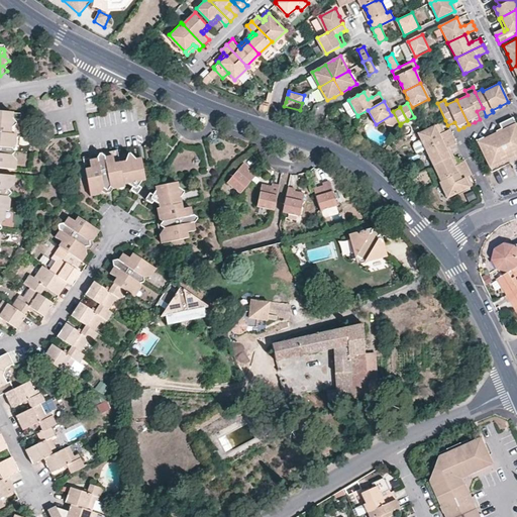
[(11,113),(9,113),(0,112),(0,169),(14,171),(14,165),(18,160),(14,158),(17,152),(15,150),(19,146),(17,143),(14,140),(15,134),(13,133),(10,133),(10,128),(14,128),(18,125),(18,122),(14,119),(11,119),(11,113)]
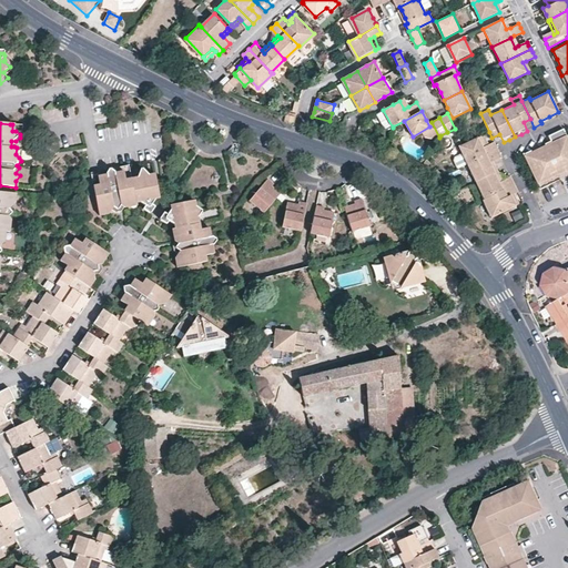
[(567,139),(547,149),(526,159),(539,186),(561,176),(567,172),(567,139)]
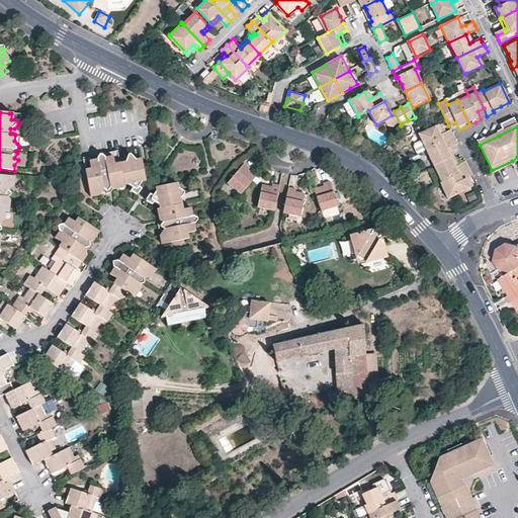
[(424,151),(453,137),(452,133),(450,130),(440,134),(436,136),(432,127),(422,133),(416,135),(420,143),(413,147),(416,155),(424,151)]
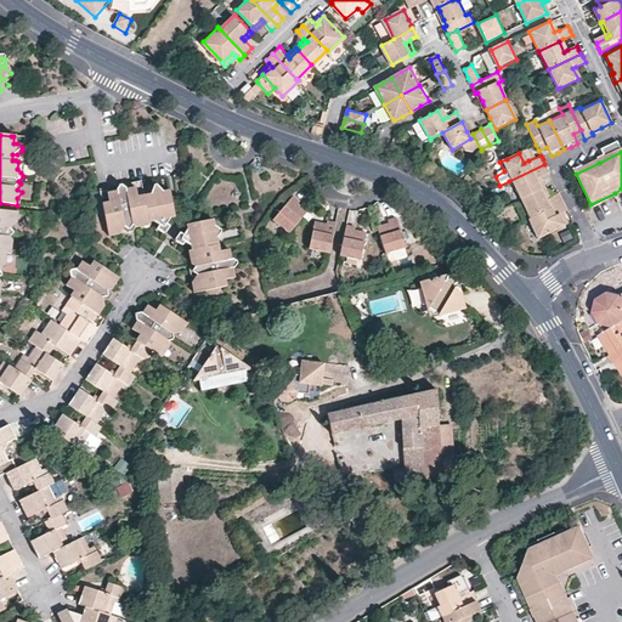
[(519,199),(542,188),(537,179),(549,173),(547,169),(544,164),(509,181),(519,199)]
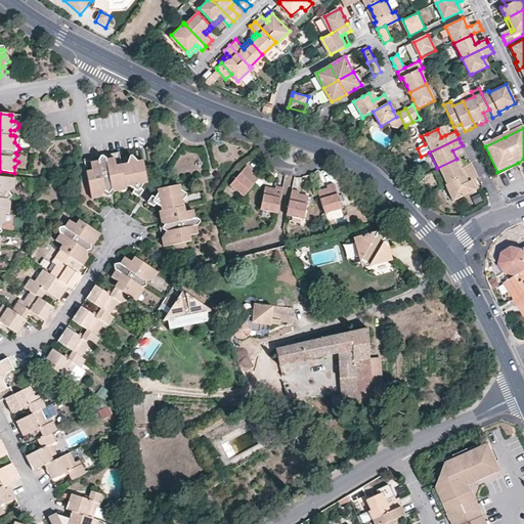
[(122,169),(122,166),(119,154),(84,161),(92,199),(127,191),(126,187),(130,187),(134,190),(132,193),(138,198),(140,195),(142,192),(140,190),(144,183),(144,182),(146,182),(143,165),(138,166),(137,161),(134,159),(131,157),(130,158),(127,165),(128,168),(122,169)]
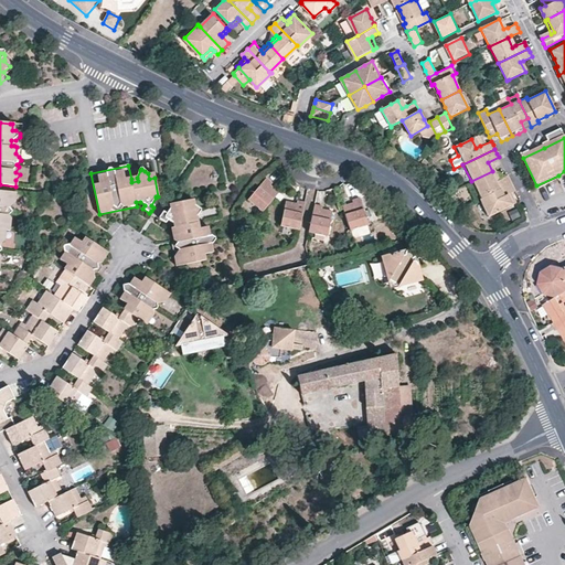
[(480,199),(511,183),(510,179),(508,177),(498,181),(492,171),(471,181),(480,199)]
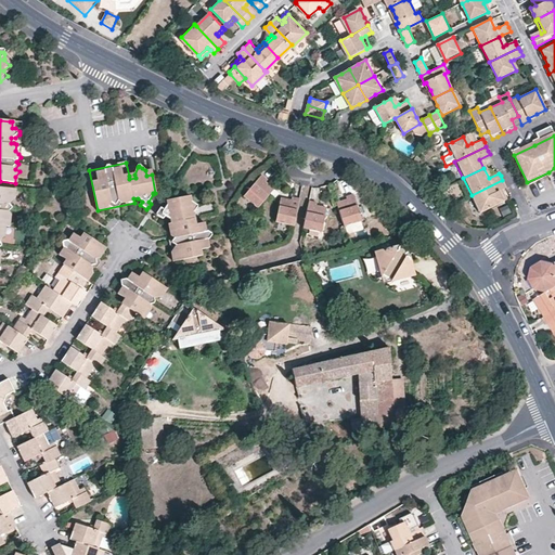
[(258,207),(274,190),(268,183),(267,182),(269,180),(262,175),(244,195),(258,207)]
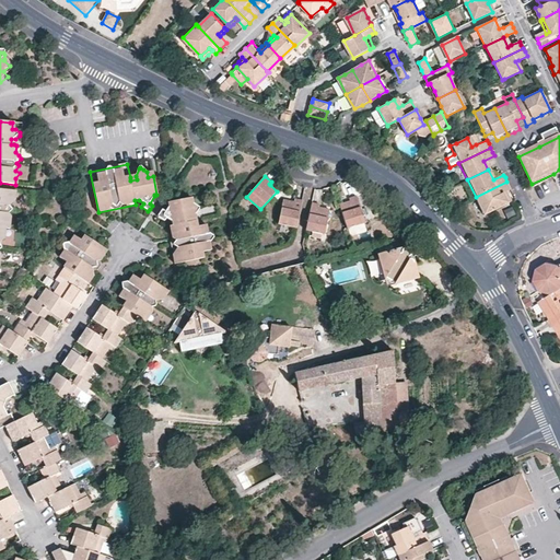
[(481,216),(512,200),(508,190),(510,188),(509,186),(506,182),(476,197),(473,198),(481,216)]
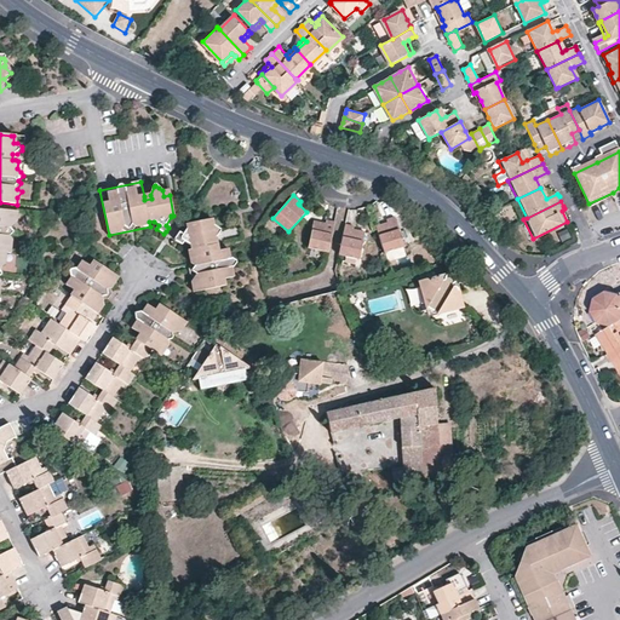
[(9,245),(12,244),(15,242),(15,240),(11,237),(15,235),(16,234),(11,227),(16,225),(13,222),(15,212),(0,211),(0,253),(4,254),(7,254),(9,245)]
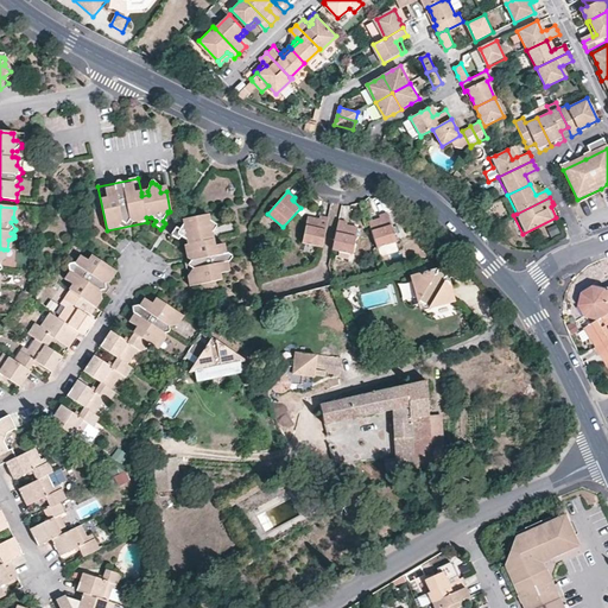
[(397,242),(388,211),(379,215),(380,219),(378,219),(369,222),(378,248),(397,242)]
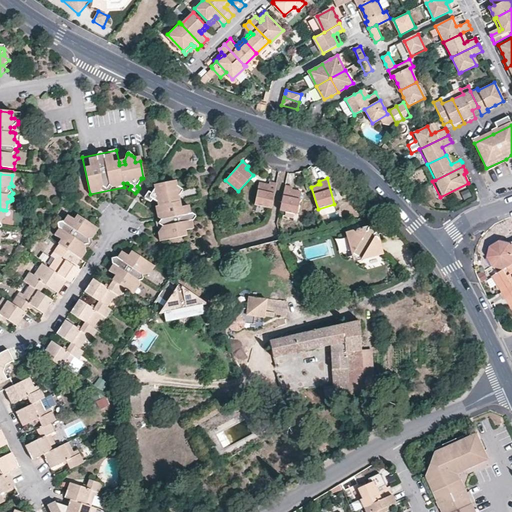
[(182,230),(185,229),(192,228),(191,220),(193,220),(195,217),(195,215),(191,213),(189,213),(188,205),(180,206),(178,207),(177,201),(175,201),(174,196),(178,195),(178,194),(181,190),(180,188),(175,185),(173,185),(172,180),(154,184),(154,187),(151,192),(148,190),(144,196),(143,198),(150,202),(151,200),(157,204),(157,205),(159,216),(159,217),(157,220),(158,221),(157,223),(156,225),(161,228),(159,230),(162,232),(163,240),(183,236),(182,230)]
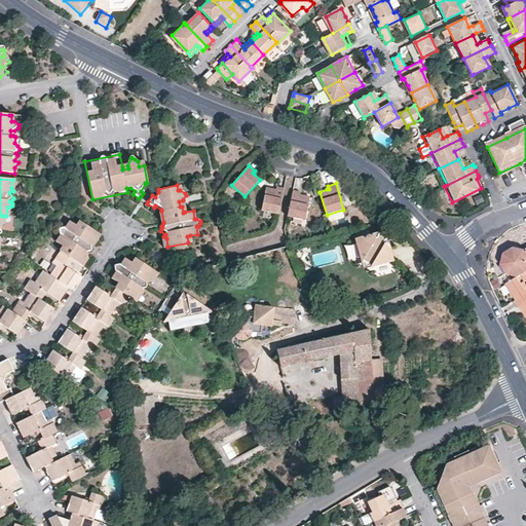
[(279,214),(286,188),(277,186),(277,188),(275,188),(267,186),(262,210),(279,214)]
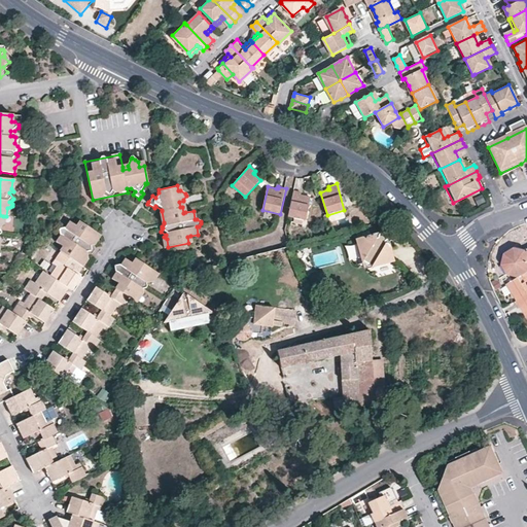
[(307,220),(312,197),(303,195),(301,195),(301,191),(294,189),(288,216),(307,220)]
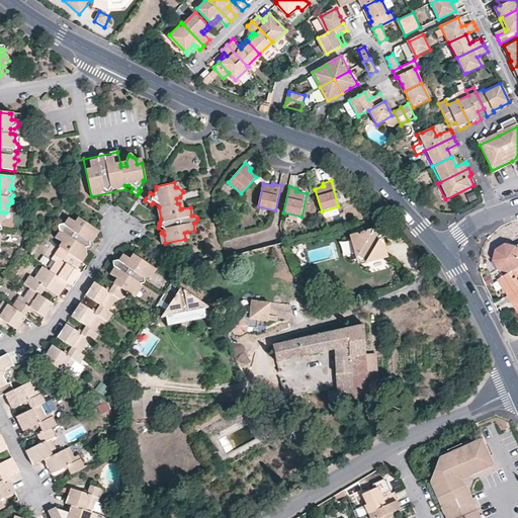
[(83,254),(86,253),(85,250),(90,248),(91,248),(92,247),(91,241),(94,240),(94,239),(94,238),(99,231),(82,220),(79,224),(77,223),(71,219),(70,219),(66,225),(64,224),(61,226),(59,228),(60,231),(61,233),(56,239),(63,244),(66,246),(63,250),(73,257),(78,260),(83,254)]
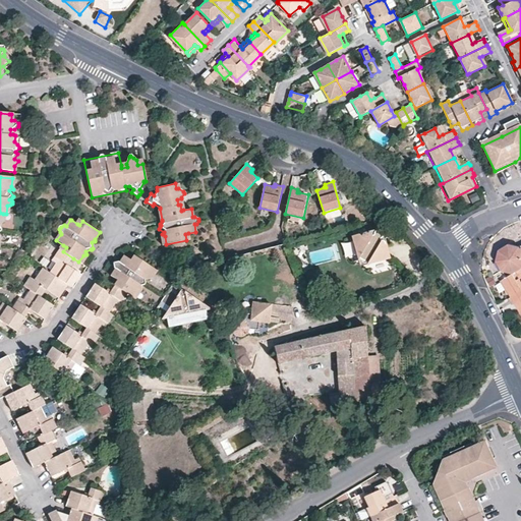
[(394,247),(392,240),(392,239),(389,237),(388,237),(387,234),(389,233),(390,230),(387,228),(386,228),(384,228),(382,233),(379,233),(373,230),(359,234),(360,237),(359,240),(361,248),(364,248),(365,254),(371,255),(375,258),(396,253),(394,247)]
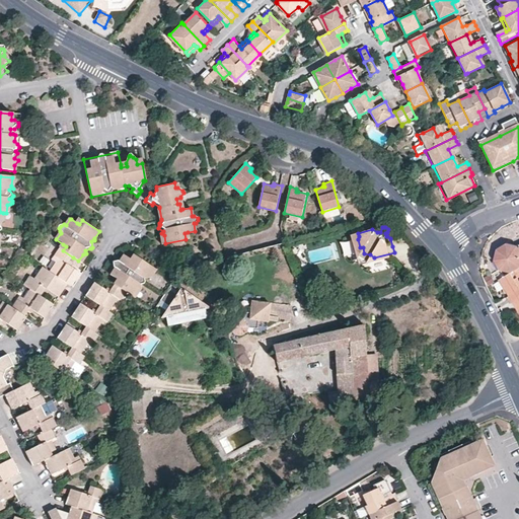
[(340,242),(342,256),(349,255),(347,241),(340,242)]
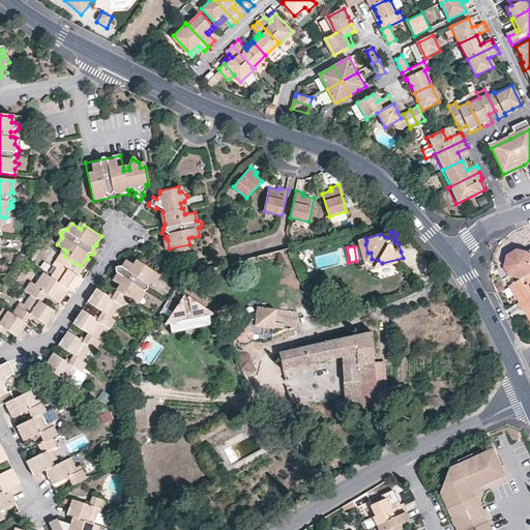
[(508,269),(510,274),(511,274),(523,276),(529,272),(529,248),(529,249),(519,247),(508,253),(504,263),(508,269)]
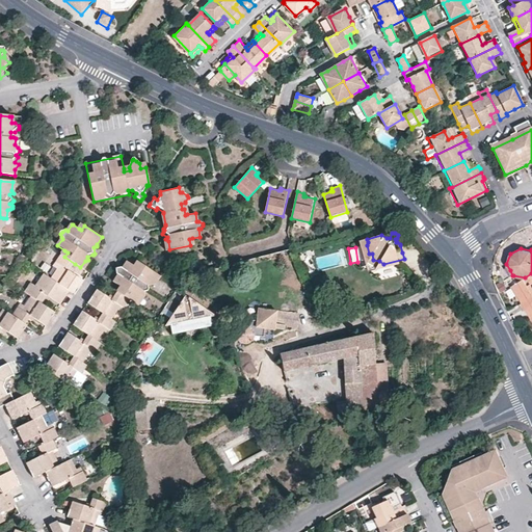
[(310,253),(302,256),(307,269),(314,267),(310,253)]
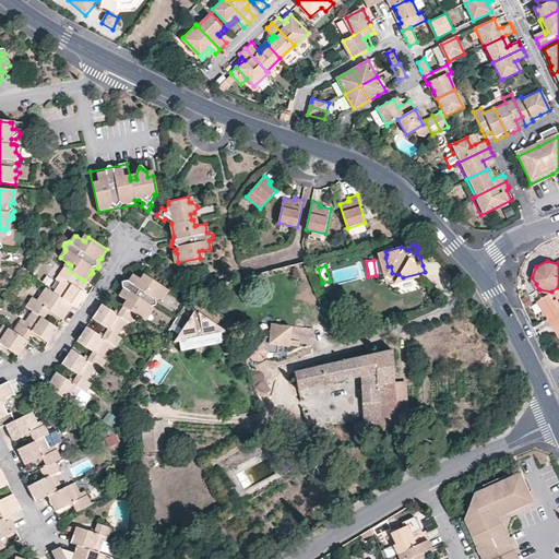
[(72,287),(79,277),(68,270),(64,268),(58,278),(63,282),(61,285),(54,296),(72,308),(78,311),(83,304),(87,297),(72,287)]
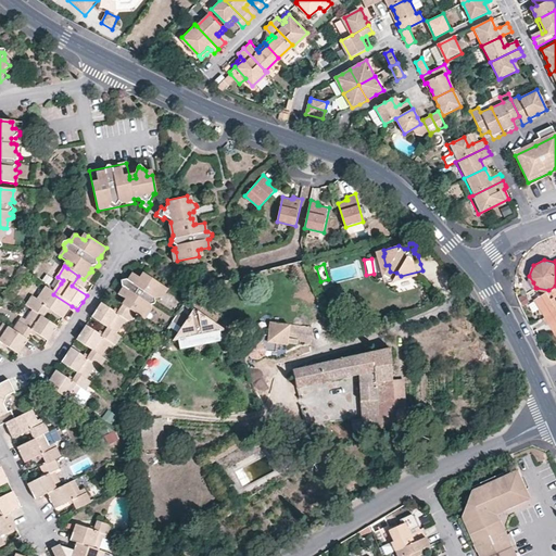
[(148,314),(150,313),(154,312),(153,307),(158,306),(159,304),(158,301),(164,297),(162,293),(166,287),(147,274),(143,280),(141,278),(135,274),(130,280),(128,280),(125,281),(123,282),(123,287),(124,289),(119,295),(126,300),(128,302),(125,306),(137,315),(144,320),(148,314)]
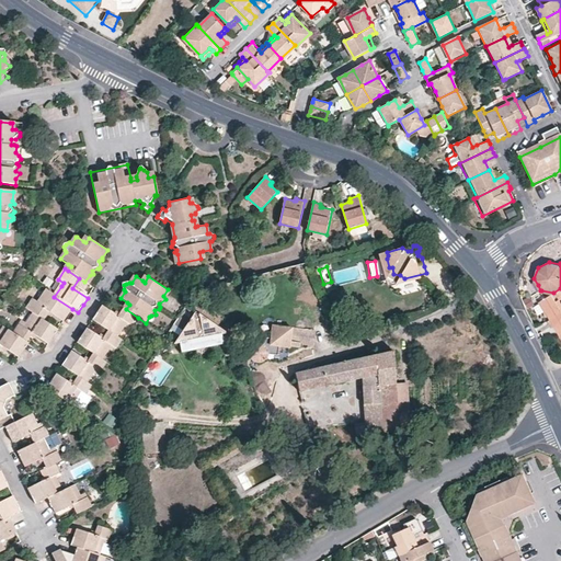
[(550,319),(560,311),(560,304),(559,300),(560,299),(560,288),(553,293),(539,301),(550,319)]
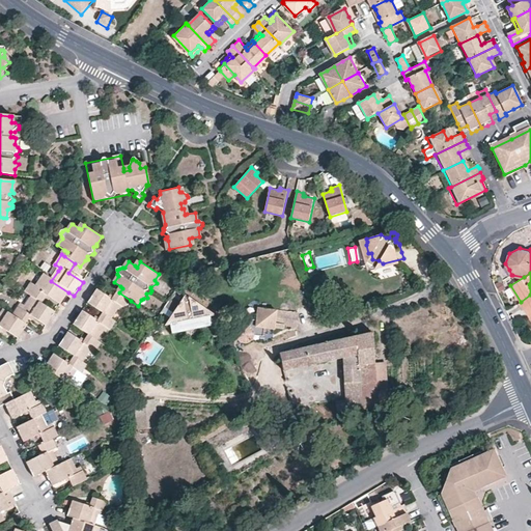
[(63,300),(68,292),(51,281),(46,277),(39,286),(37,289),(32,286),(27,294),(27,295),(27,296),(31,298),(39,304),(45,297),(59,306),(63,300)]
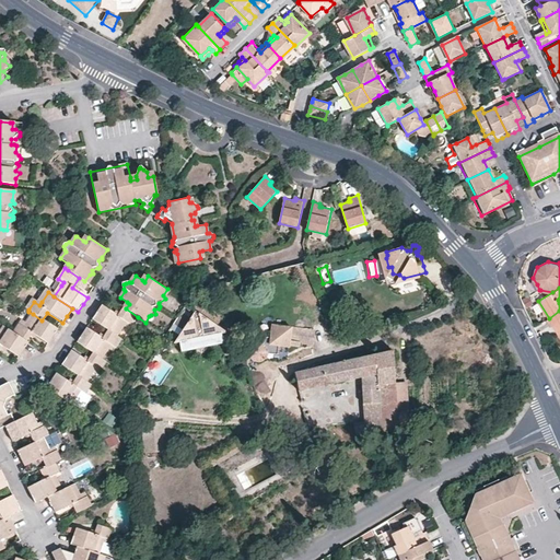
[(201,307),(190,300),(175,322),(184,327),(174,341),(196,338),(199,340),(200,338),(201,337),(224,333),(198,314),(201,307)]
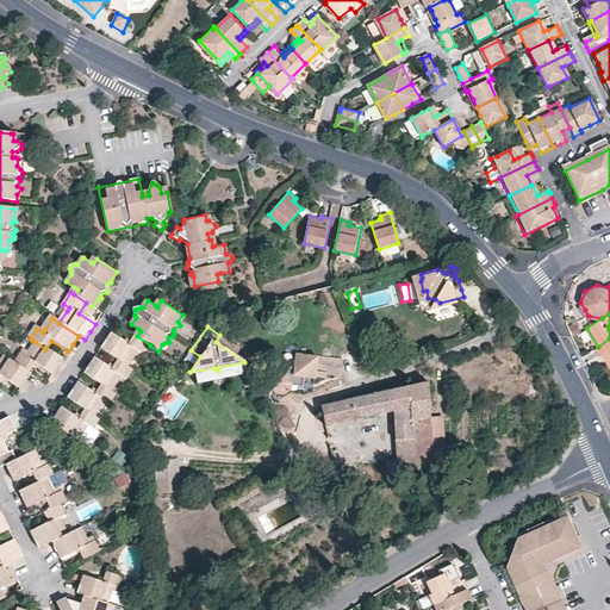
[(142,356),(150,346),(137,336),(135,335),(128,346),(110,335),(105,342),(99,350),(116,362),(128,369),(135,358),(137,354),(142,356)]
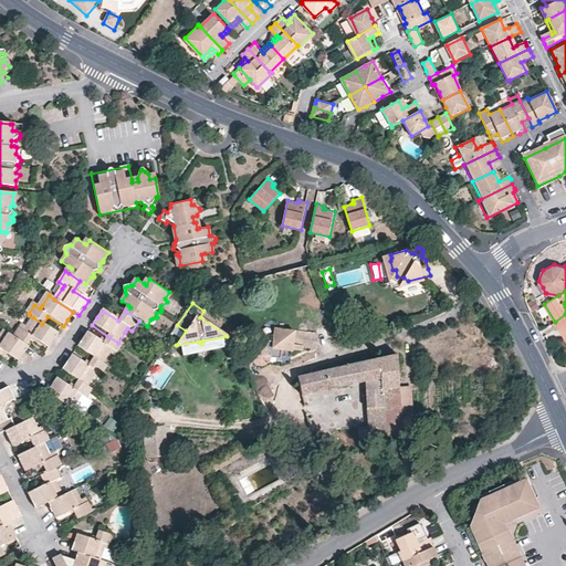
[(565,314),(555,322),(565,338),(565,337),(565,314)]
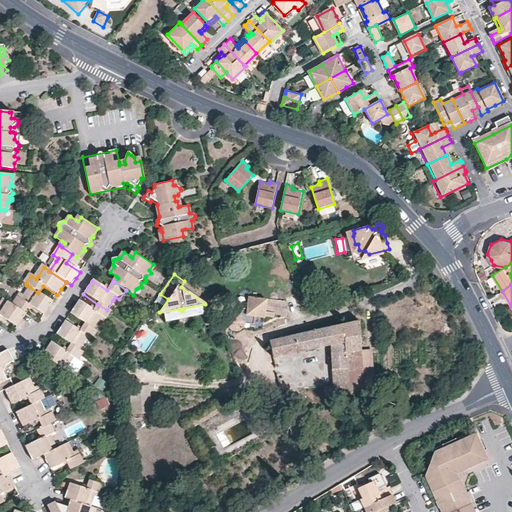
[(52,302),(38,293),(30,287),(24,296),(21,300),(17,297),(11,305),(24,314),(29,306),(43,315),(47,309),(52,302)]
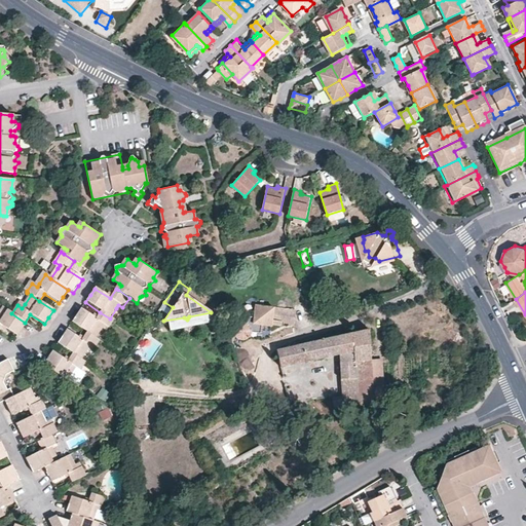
[(249,329),(250,330),(258,331),(258,326),(261,326),(266,326),(270,327),(273,308),(255,305),(253,317),(246,317),(245,324),(247,326),(248,327),(249,329)]
